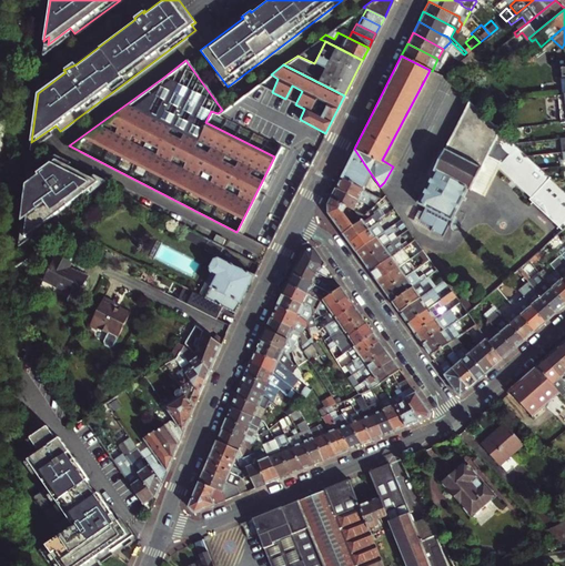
[(382,160),(393,167),(431,97),(463,113),(468,101),(464,95),(442,76),(432,71),(430,70),(382,160)]
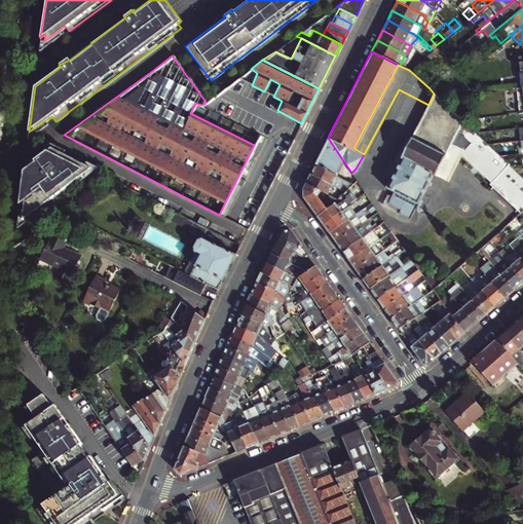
[(432,174),(434,175),(451,142),(457,145),(454,147),(485,177),(502,158),(436,95),(434,94),(428,105),(386,187),(393,190),(390,194),(386,201),(399,208),(397,212),(408,218),(432,174)]
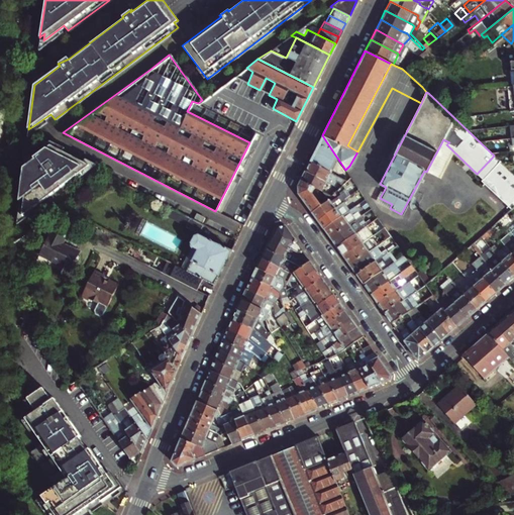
[(326,170),(334,153),(322,135),(309,161),(326,170)]
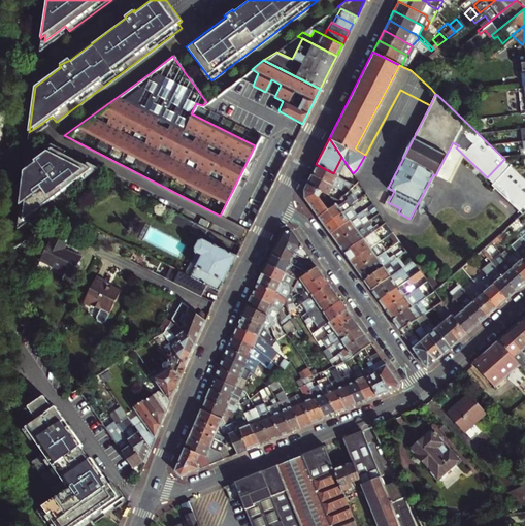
[(34,162),(23,171),(19,205),(24,202),(22,221),(90,168),(51,148),(33,161),(34,162)]
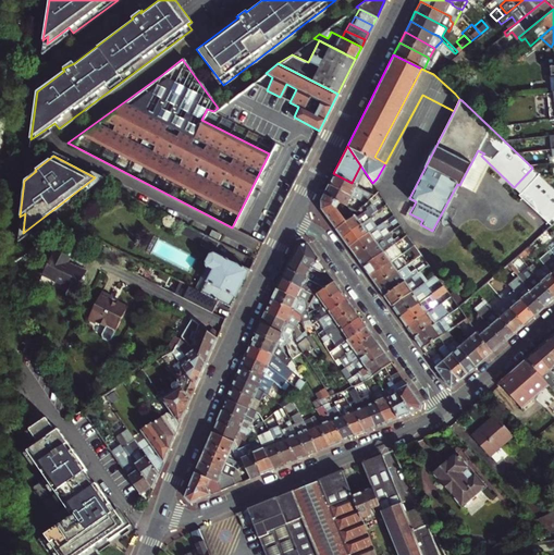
[(359,199),(364,201),(373,194),(352,183),(333,173),(329,183),(359,199)]
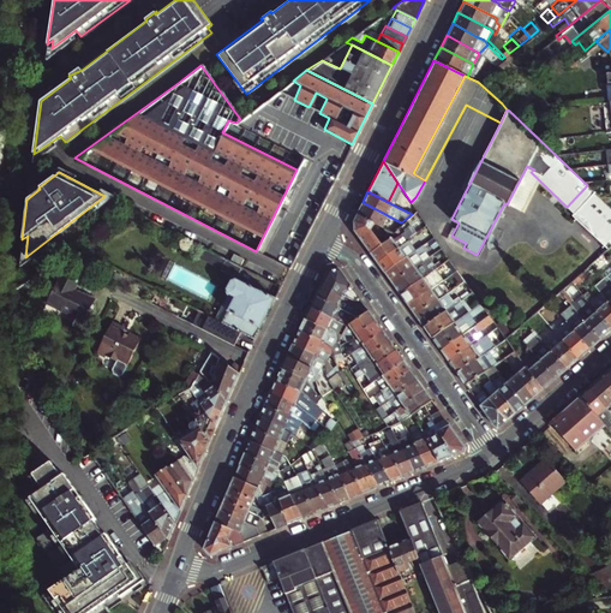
[(382,231),(377,236),(370,227),(372,221),(357,214),(353,220),(354,230),(370,250),(389,236),(391,233),(390,231),(385,228),(381,226),(382,231)]
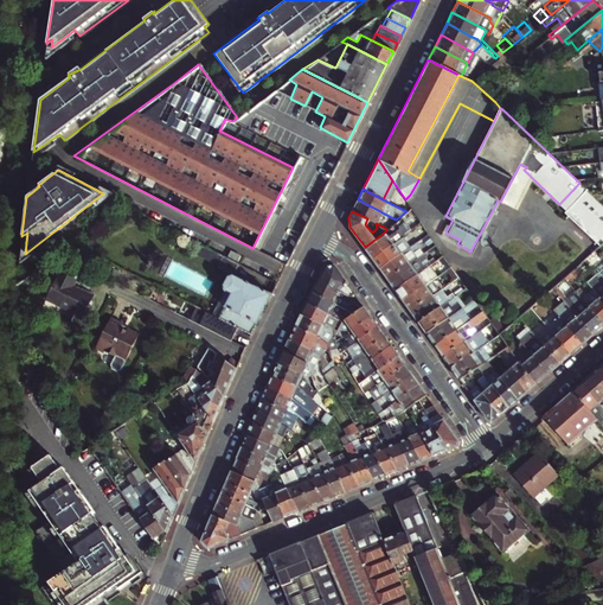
[(380,225),(385,228),(396,220),(391,217),(380,225)]
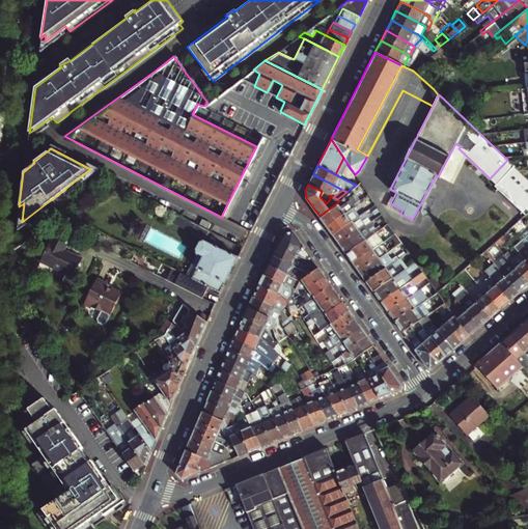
[(320,216),(325,224),(360,199),(363,197),(360,194),(358,196),(356,192),(338,205),(336,203),(320,216)]
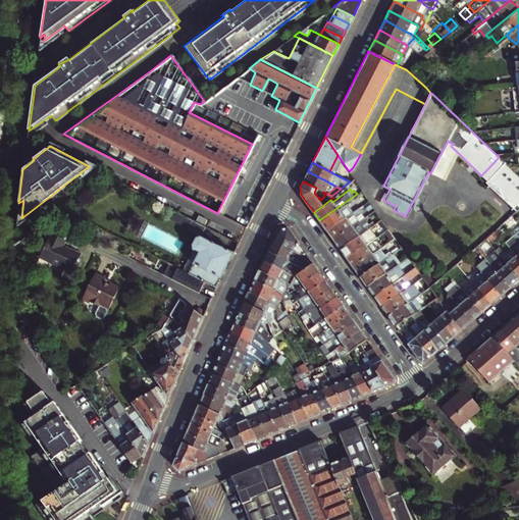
[(387,193),(383,191),(379,198),(377,202),(394,210),(396,206),(383,200),(387,193)]
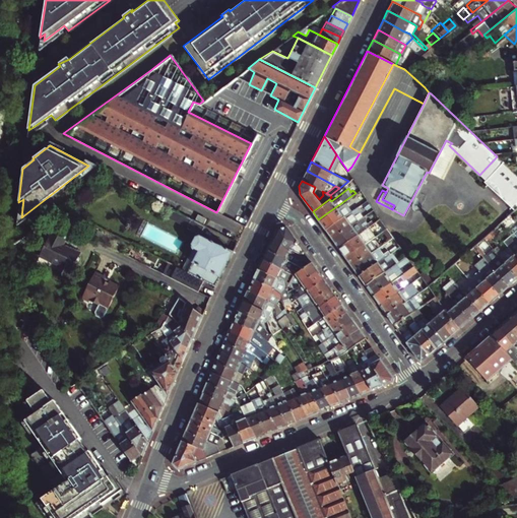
[(318,219),(324,228),(349,209),(347,207),(353,203),(354,198),(352,195),(318,219)]
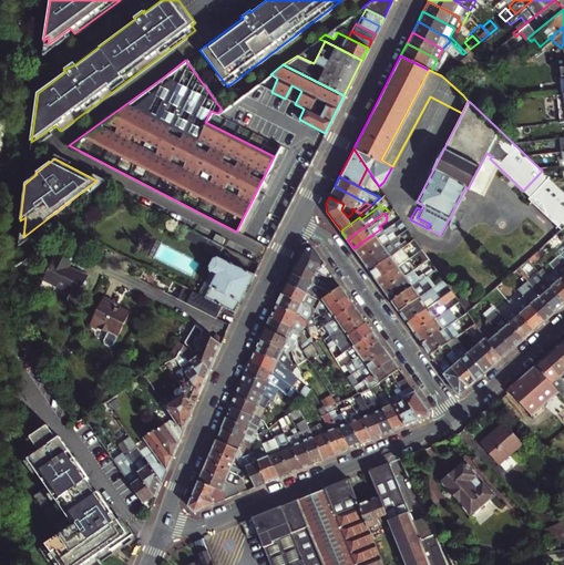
[(354,248),(361,258),(387,240),(388,243),(391,242),(389,238),(386,233),(392,227),(390,223),(381,228),(354,248)]
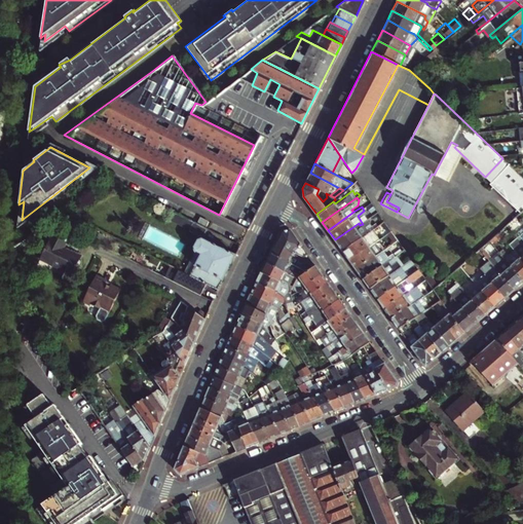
[(200,233),(202,234),(207,227),(203,226),(194,221),(174,211),(170,218),(189,227),(189,230),(198,234),(200,233)]
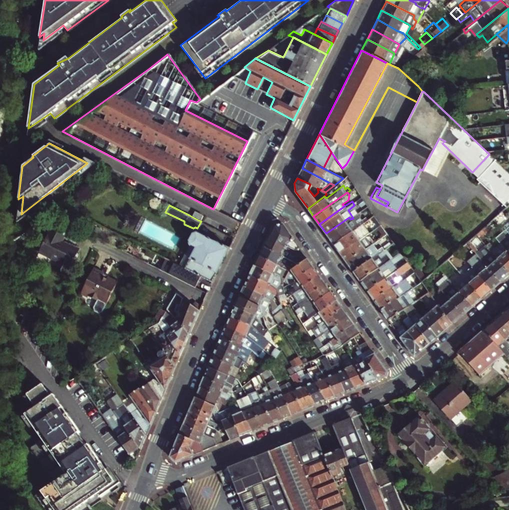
[(326,233),(332,243),(362,222),(363,220),(357,211),(351,215),(353,218),(350,219),(349,217),(326,233)]
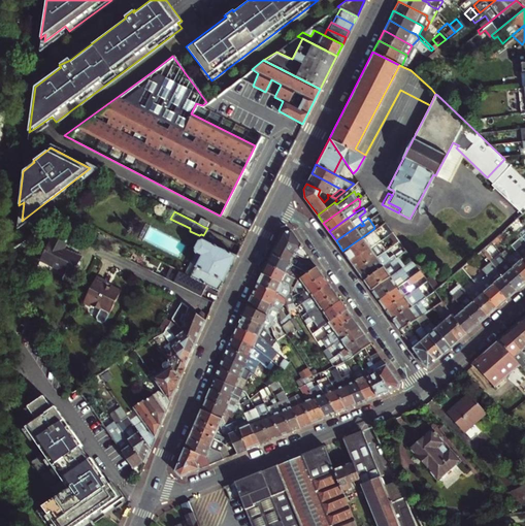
[(524,243),(524,226),(516,233),(518,236),(524,243)]
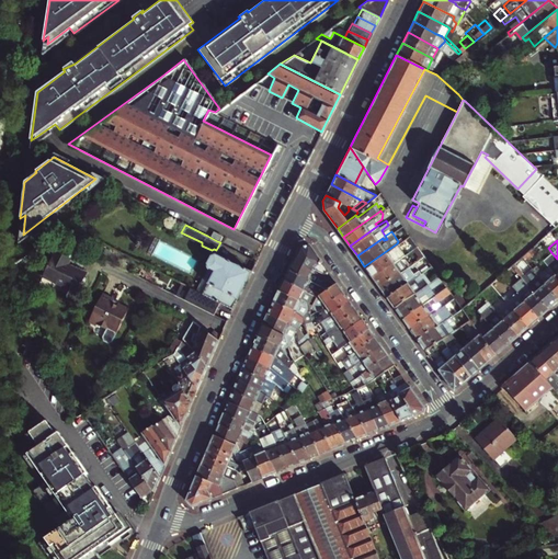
[(326,272),(328,271),(309,243),(299,246),(293,259),(311,269),(312,266),(325,272),(326,272)]
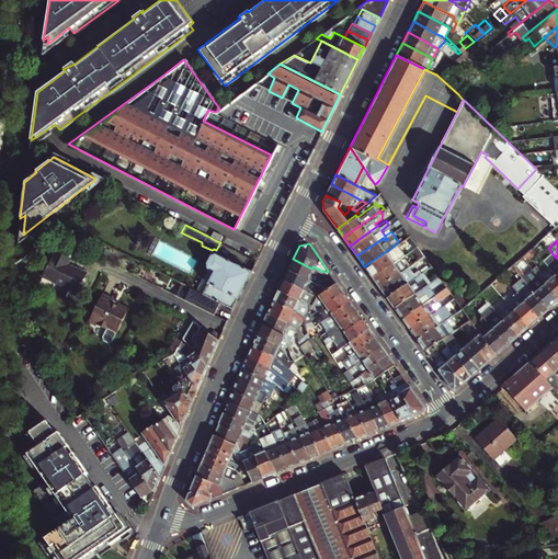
[(371,275),(391,261),(403,253),(397,243),(364,266),(371,275)]
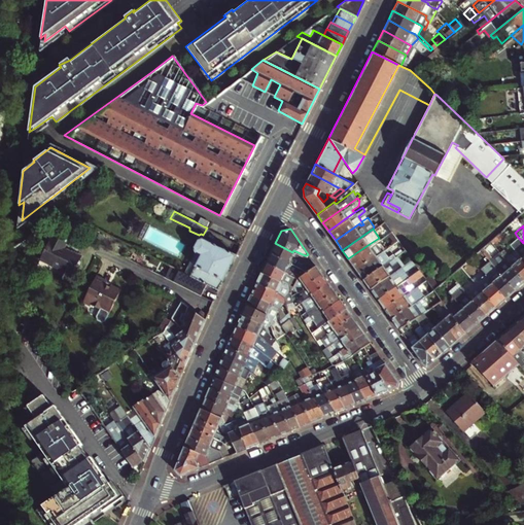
[(70,256),(72,252),(59,246),(64,237),(49,230),(36,257),(55,267),(55,269),(51,275),(64,281),(71,266),(74,267),(77,260),(70,256)]
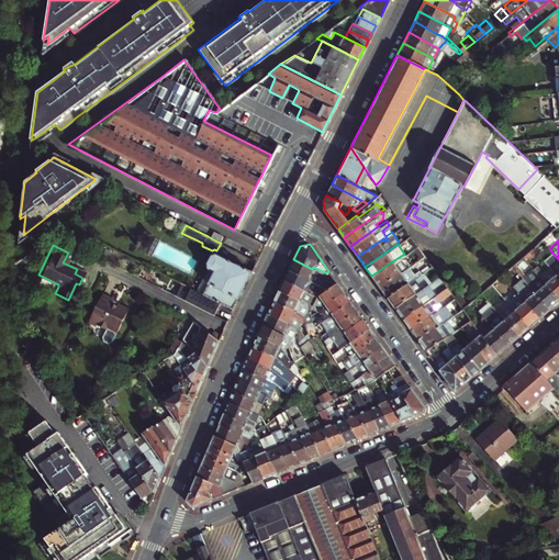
[(558,278),(558,259),(551,252),(541,259),(547,266),(558,278)]
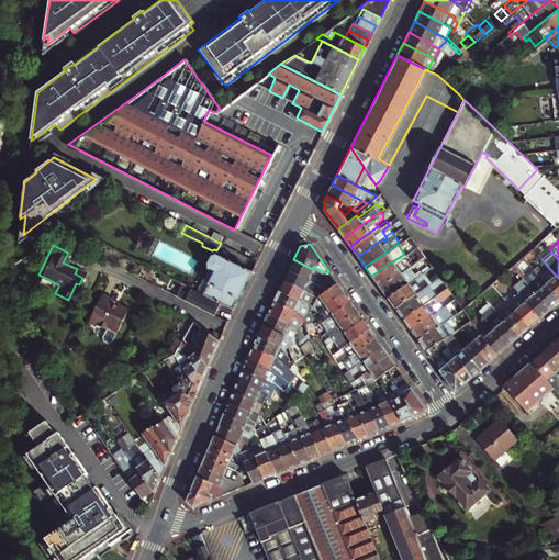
[(216,301),(231,308),(252,271),(216,253),(210,255),(207,262),(208,267),(196,290),(216,301)]
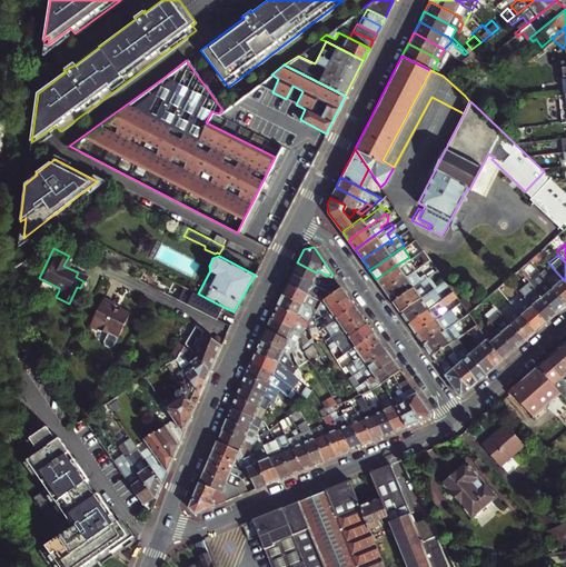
[(390,300),(411,286),(408,280),(428,266),(425,260),(415,268),(384,290),(390,300)]
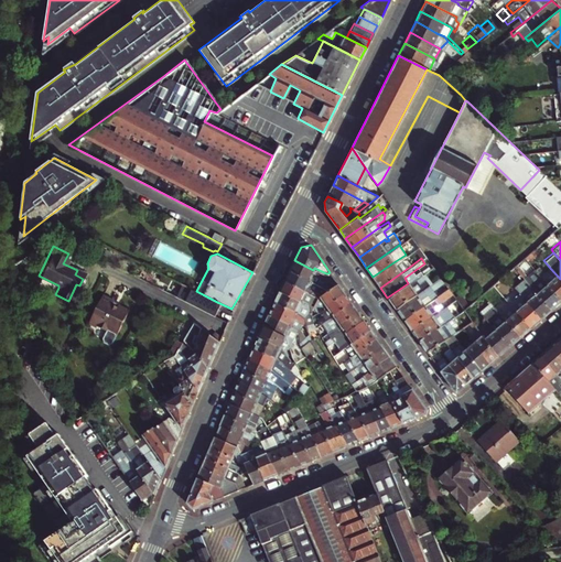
[(289,271),(308,280),(313,270),(294,260),(289,271)]
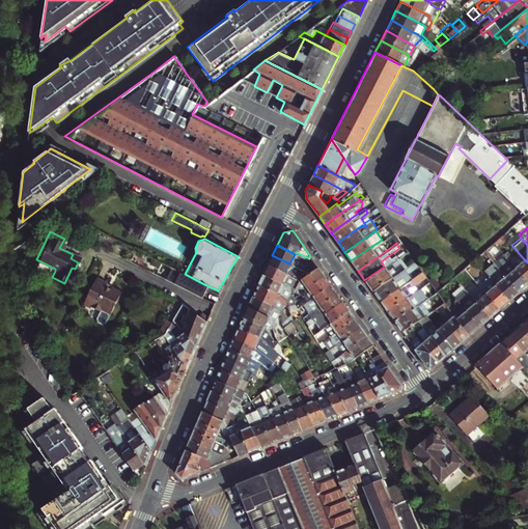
[(351,260),(358,271),(387,250),(384,246),(374,252),(370,247),(351,260)]
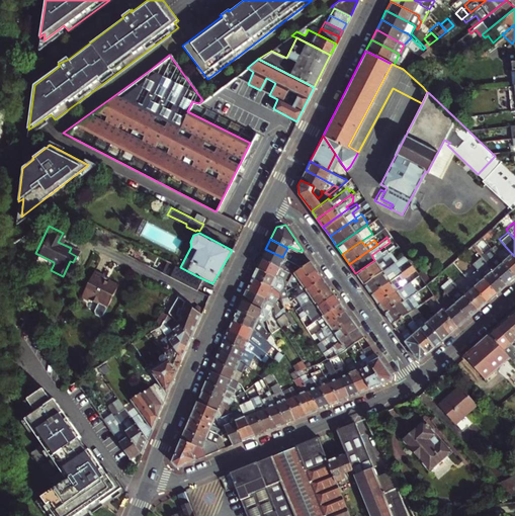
[(514,275),(514,274),(514,256),(504,245),(495,252),(514,275)]
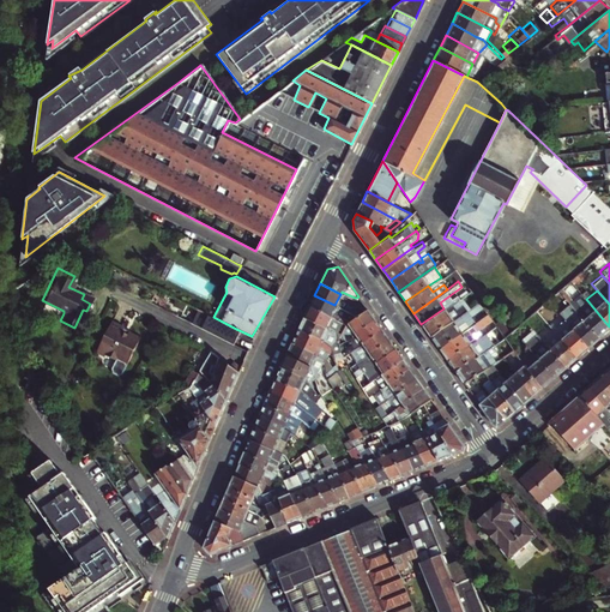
[(598,336),(609,327),(586,299),(580,292),(568,303),(598,336)]
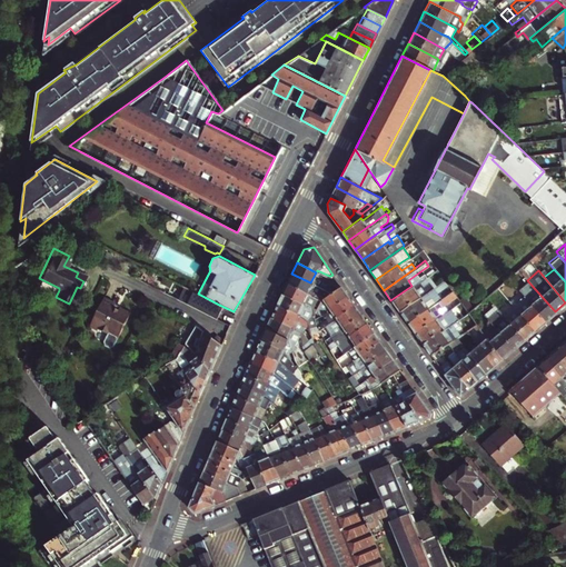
[(310,282),(291,274),(287,282),(306,292),(310,282)]
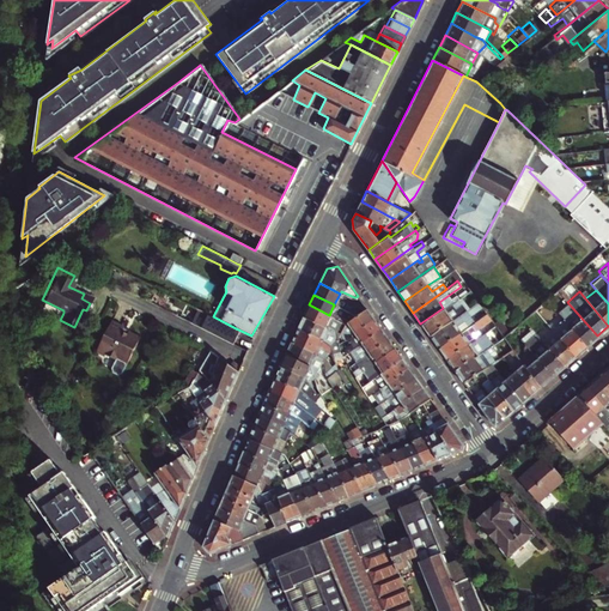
[(420,324),(428,334),(460,313),(464,309),(461,303),(457,297),(443,308),(420,324)]
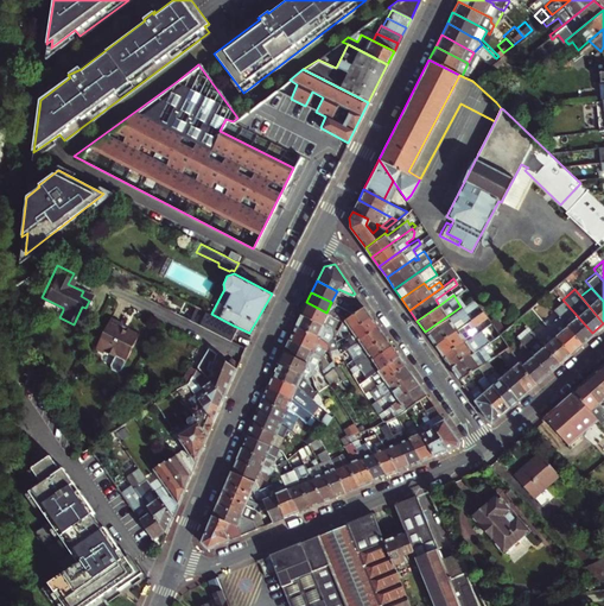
[(461,307),(456,310),(425,332),(433,343),(456,328),(469,319),(465,313),(477,304),(474,298),(461,307)]
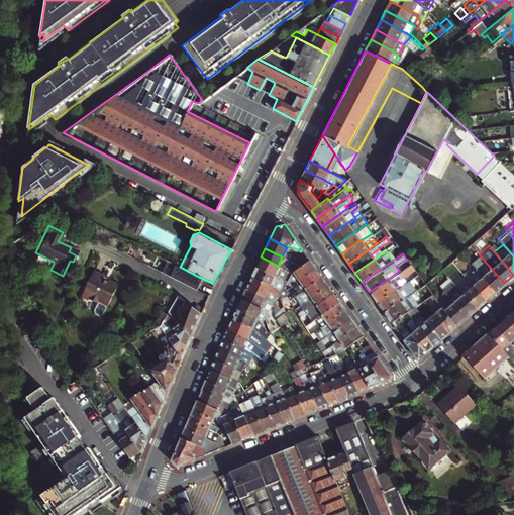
[(285,285),(289,278),(291,273),(278,266),(261,256),(255,266),(284,280),(285,285)]
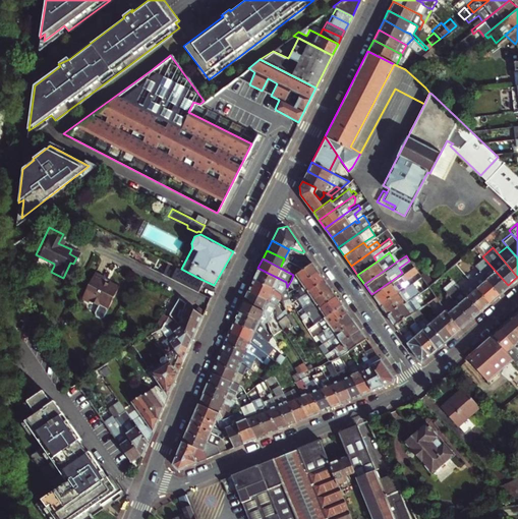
[(287,287),(287,292),(318,271),(311,262),(295,274),(299,278),(293,283),(291,280),(287,287)]
